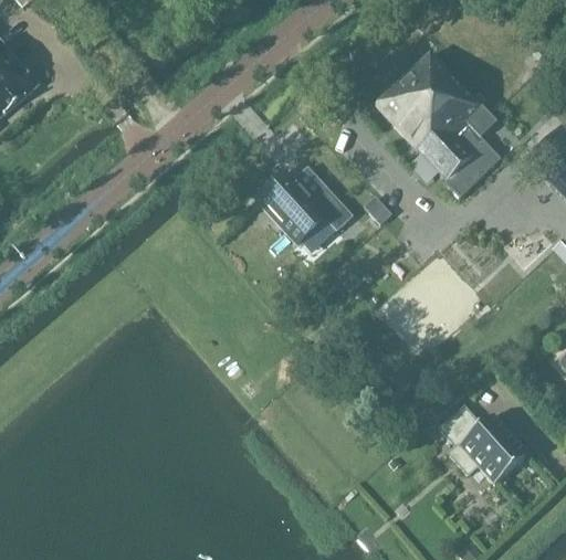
[(0,114),(35,84),(0,42),(0,114)]
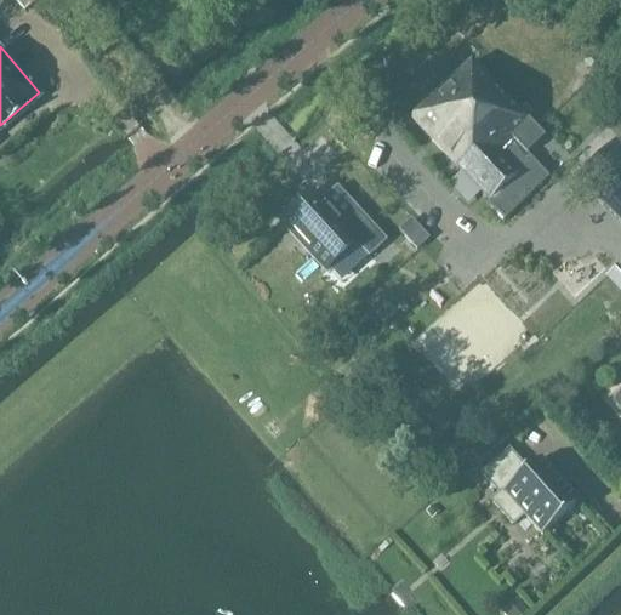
[(486,199),(503,216),(550,174),(533,155),(527,149),(542,135),(527,118),(471,58),(411,114),(489,197),(486,199)]
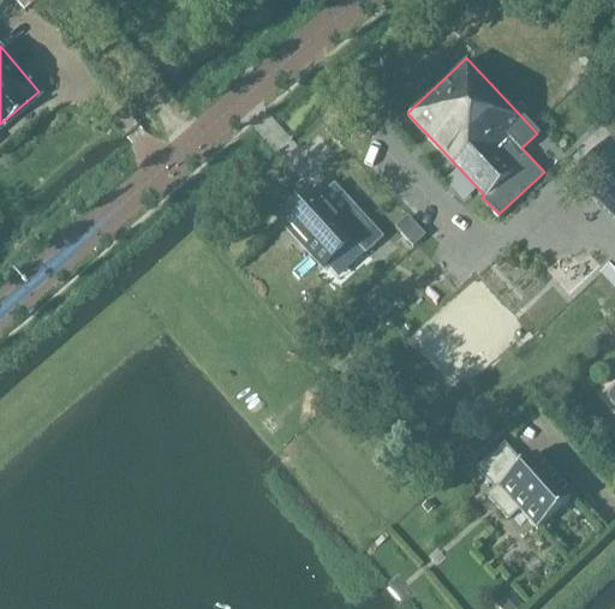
[(614,154),(608,148),(577,178),(590,191),(593,187),(614,210),(614,154)]
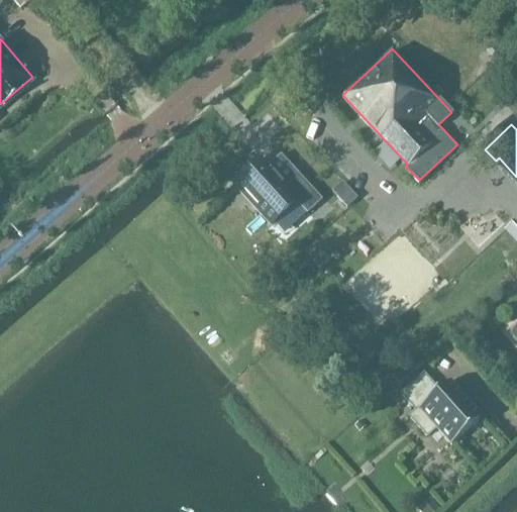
[(260,158),(233,183),(273,224),(298,200),(308,211),(322,198),(298,172),(285,185),(260,158)]
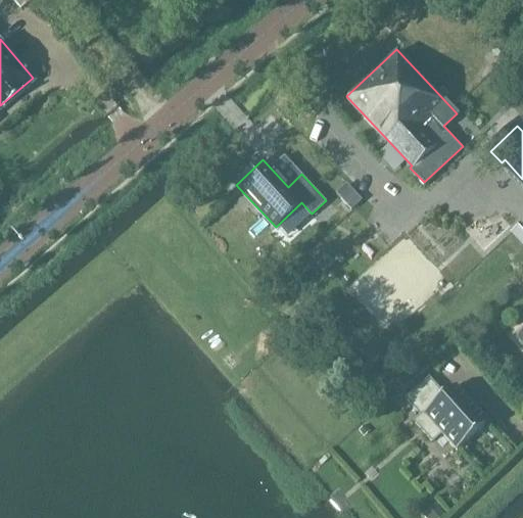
[(359,197),(345,182),(336,190),(349,205),(359,197)]
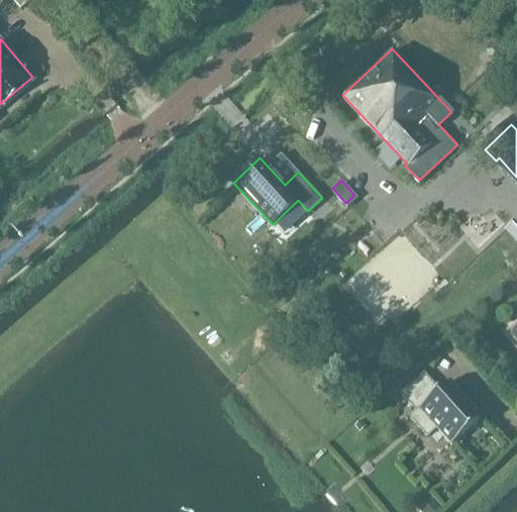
[(401,391),(417,409),(419,407),(450,441),(481,415),(448,379),(438,388),(423,371),(401,391)]
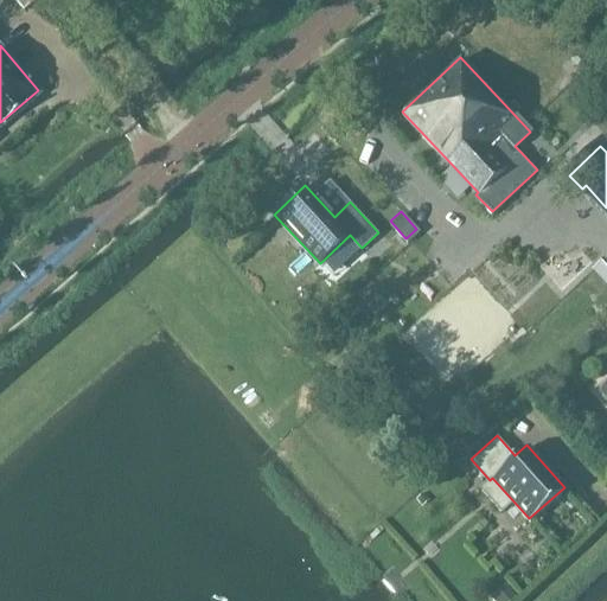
[(422,488),(416,494),(422,502),(428,496),(422,488)]
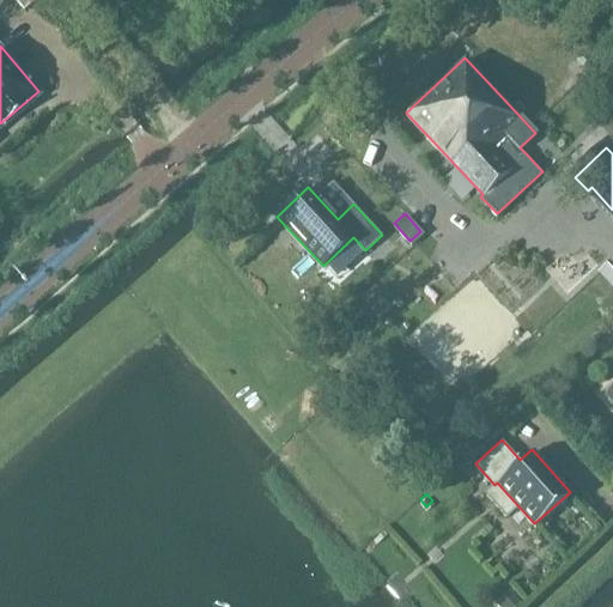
[(510,589),(497,601),(502,606),(514,606),(521,601),(510,589)]
